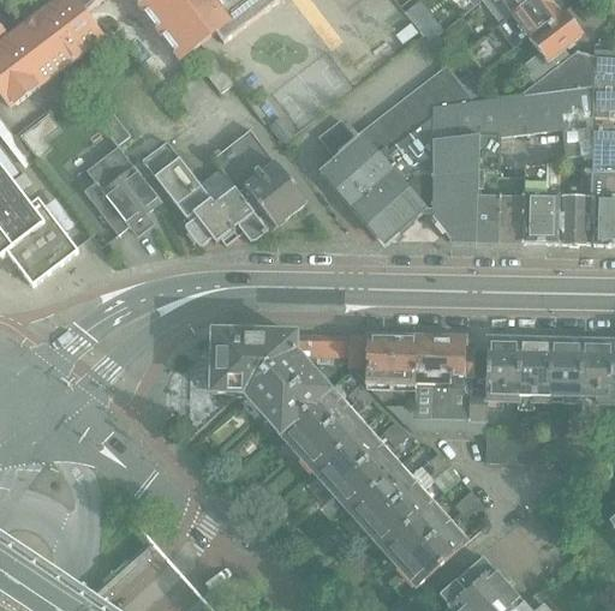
[(0,94),(11,109),(101,42),(81,13),(84,11),(85,12),(101,0),(132,0),(178,60),(214,34),(221,45),(281,0),(59,0),(6,40),(0,31),(0,94)]
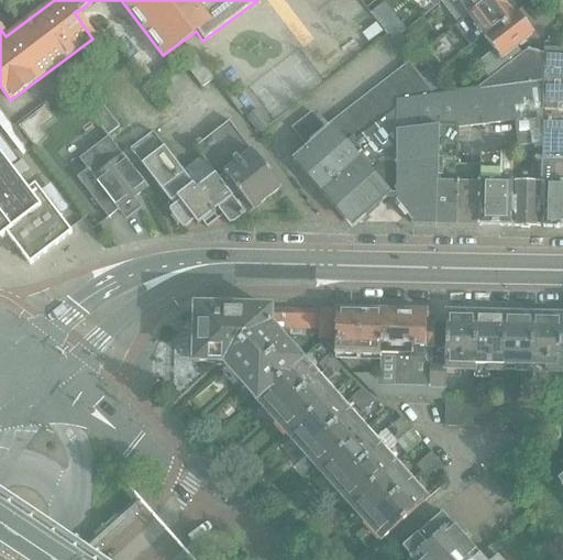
[(384,3),(388,0),(371,0),(365,4),(377,20),(389,11),(384,3)]
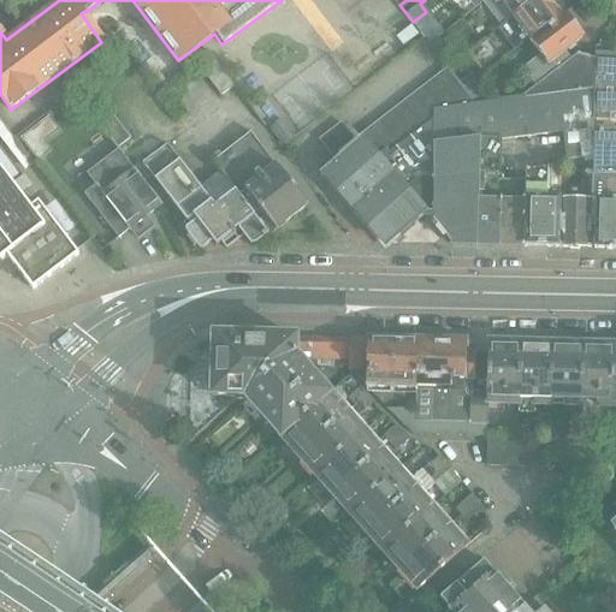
[(483,0),(499,22),(510,13),(527,0),(483,0)]
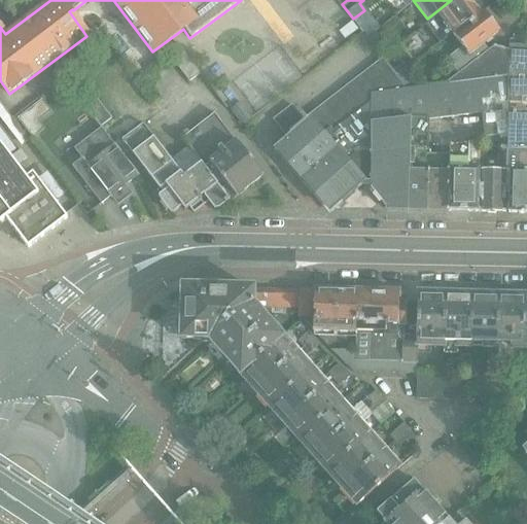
[(427,19),(424,21),(438,40),(451,31),(478,11),(471,4),(471,0),(451,0),(436,11),(427,19)]
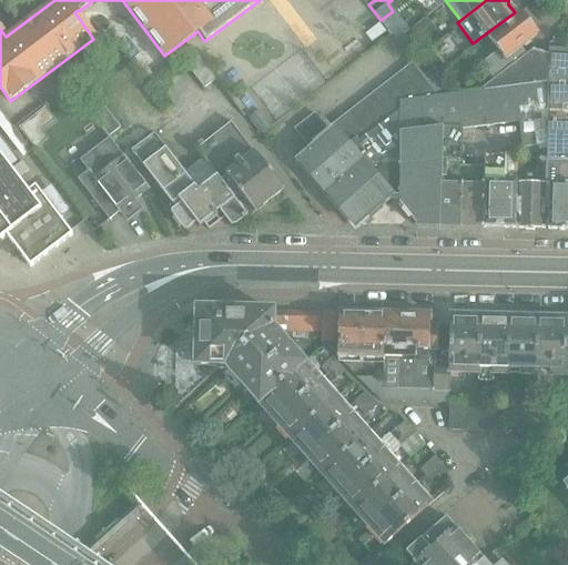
[(520,10),(519,10),(519,9),(515,12),(486,33),(497,48),(483,59),(496,74),(505,68),(503,64),(509,60),(506,57),(521,44),(537,32),(528,21),(529,16),(526,11),(520,10)]
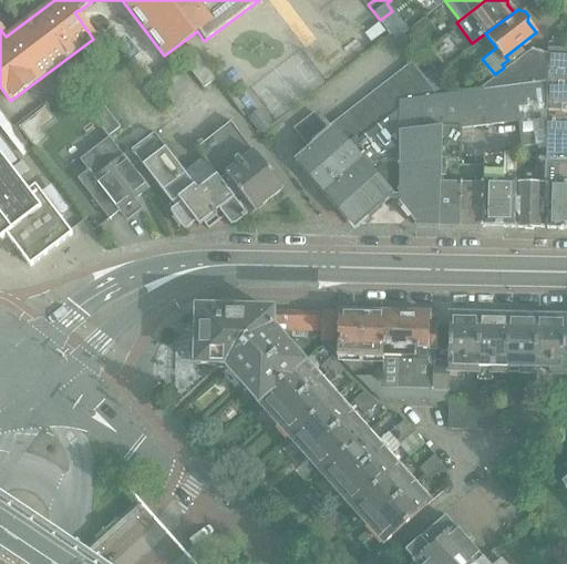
[(394,37),(406,27),(397,13),(383,23),(394,37)]
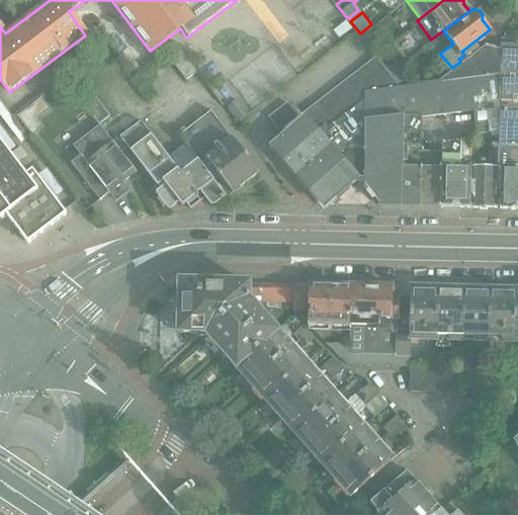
[(345,18),(333,28),(339,36),(352,27),(345,18)]
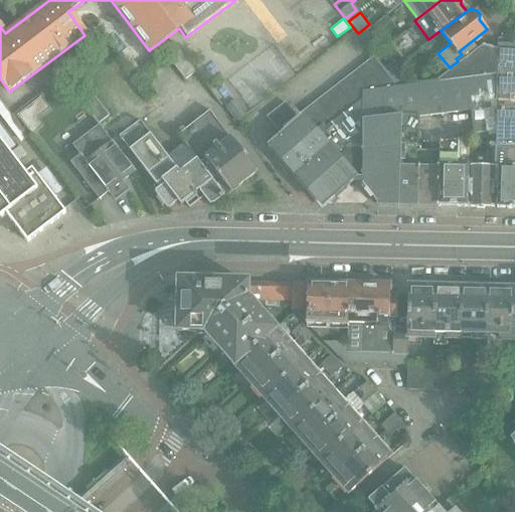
[(514,39),(497,40),(496,45),(495,70),(494,105),(514,105),(514,39)]
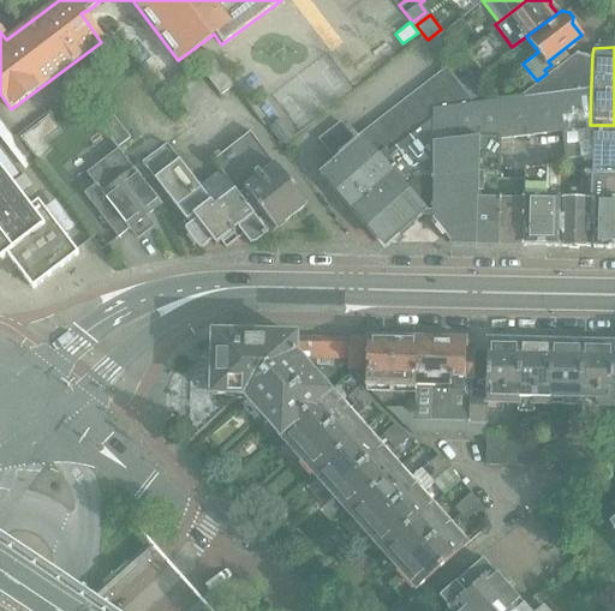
[(537,82),(523,93),(524,94),(591,84),(592,54),(577,51),(569,55),(565,48),(548,61),(551,65),(544,70),(547,73),(537,81),(537,82)]
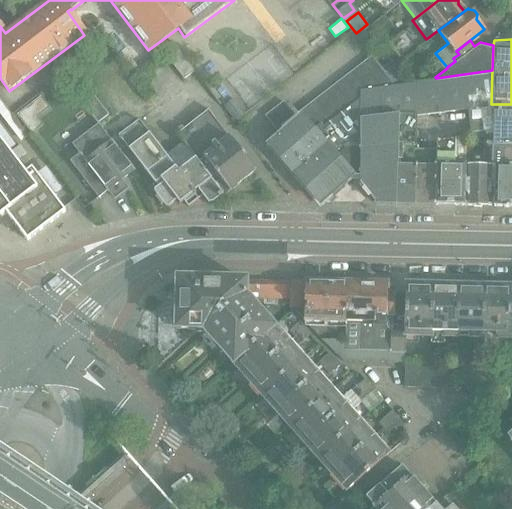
[(173,43),(162,50),(183,77),(193,69),(173,43)]
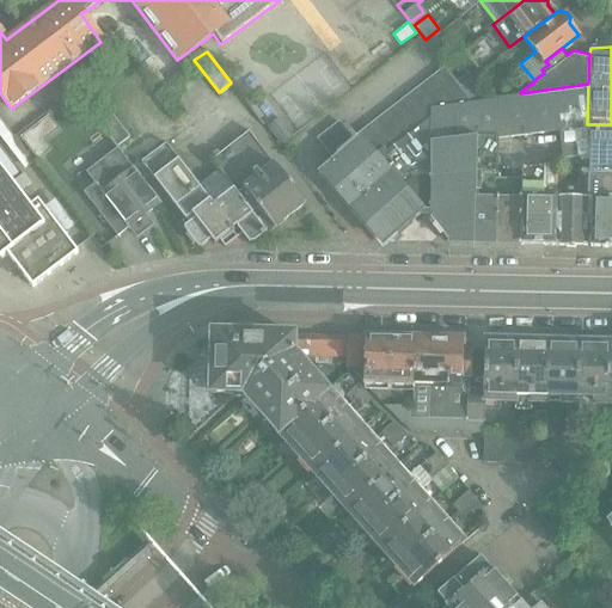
[(158,84),(165,78),(153,62),(145,68),(158,84)]
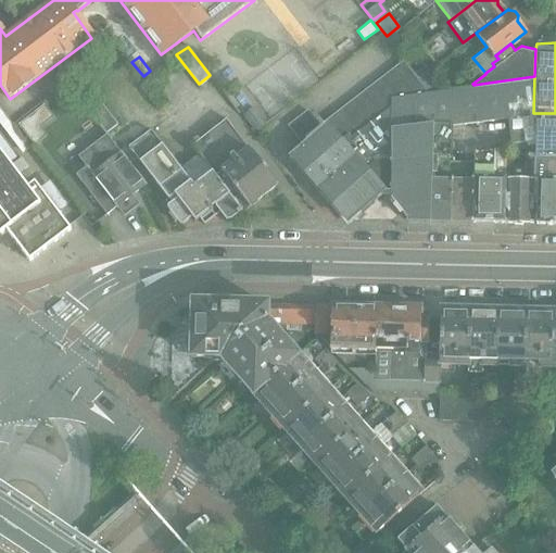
[(392,67),(391,67),(412,93),(427,91),(428,91),(417,77),(402,60),(392,67)]
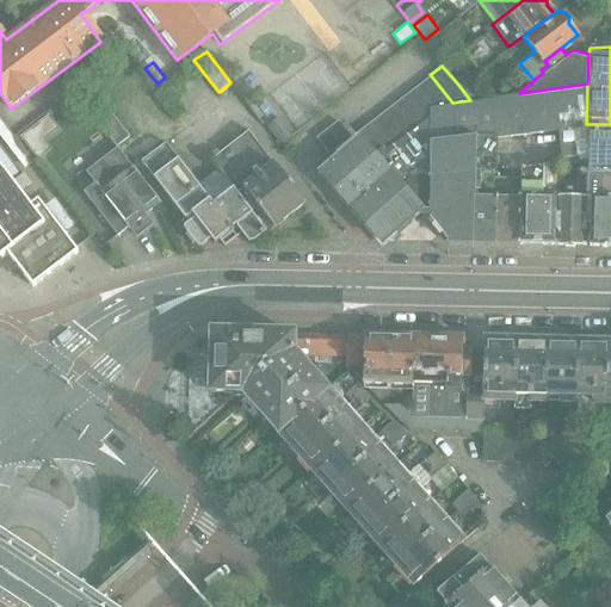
[(430,74),(419,84),(437,105),(452,103),(430,74)]
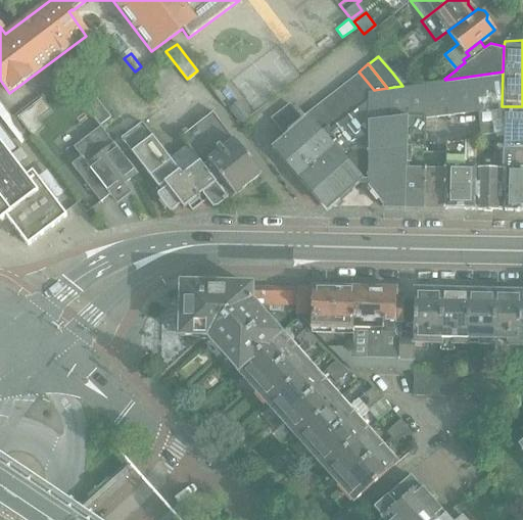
[(398,68),(392,73),(402,86),(412,85),(398,68)]
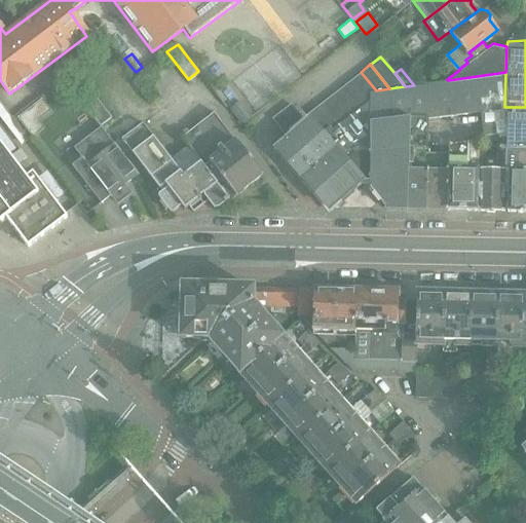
[(361,72),(351,79),(368,100),(369,99),(369,91),(376,90),(361,72)]
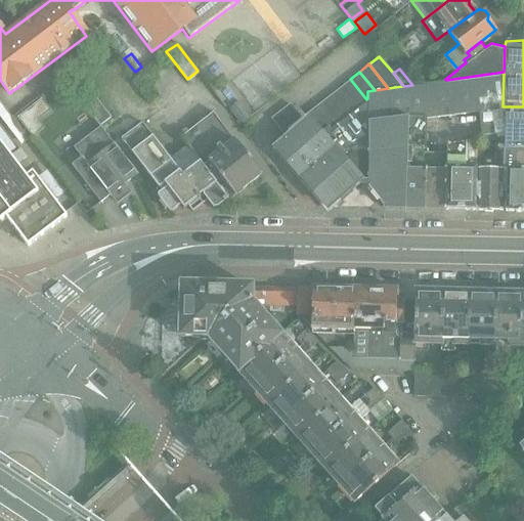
[(401,207),(424,207),(425,150),(425,145),(426,117),(478,110),(481,138),(501,135),(503,106),(504,72),(446,80),(440,81),(412,85),(403,86),(402,86),(401,207)]
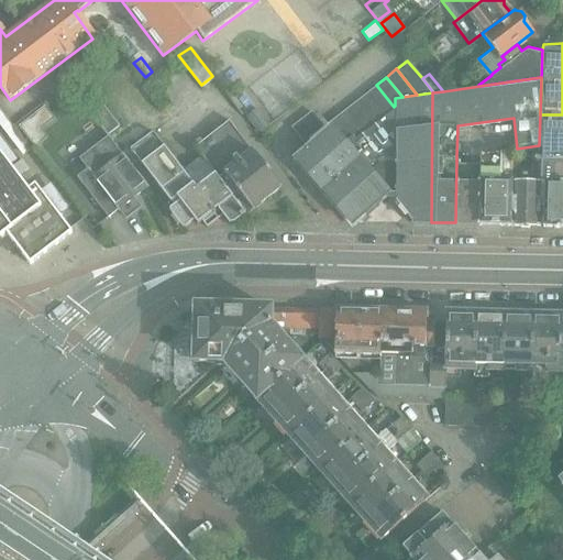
[(394,107),(376,85),(366,92),(383,116),(394,107)]
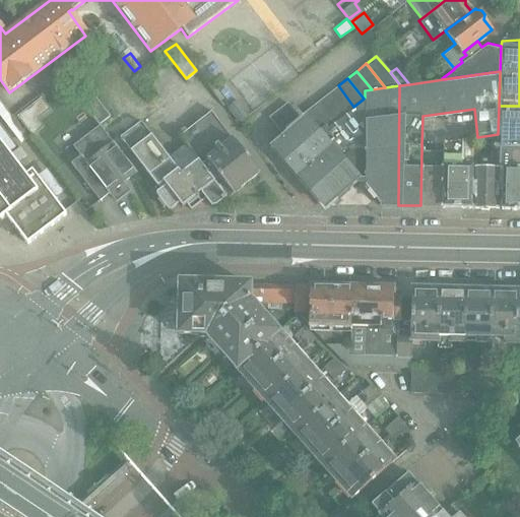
[(100,122),(110,114),(88,85),(77,93),(100,122)]
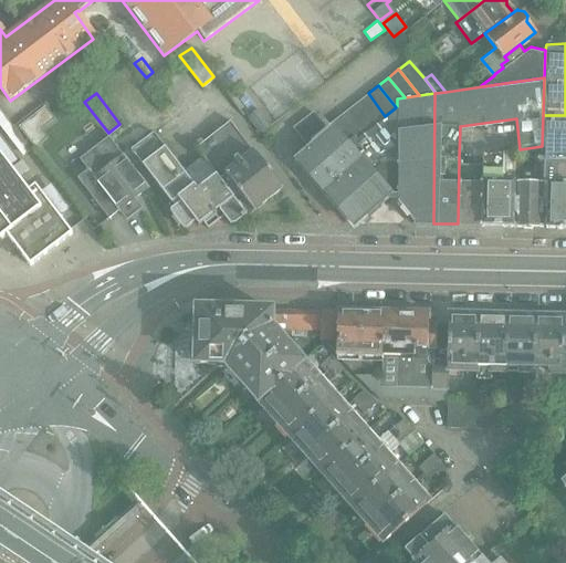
[(368,93),(357,101),(375,124),(379,121),(385,116),(368,93)]
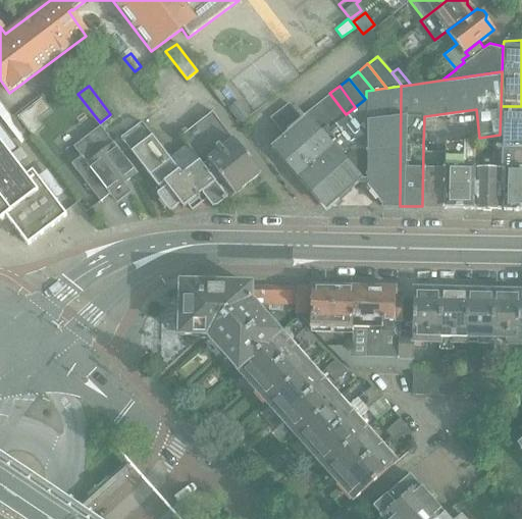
[(400,206),(401,86),(386,88),(373,90),(366,91),(366,98),(365,99),(355,107),(350,111),(366,133),(366,178),(366,185),(383,206),(400,206)]
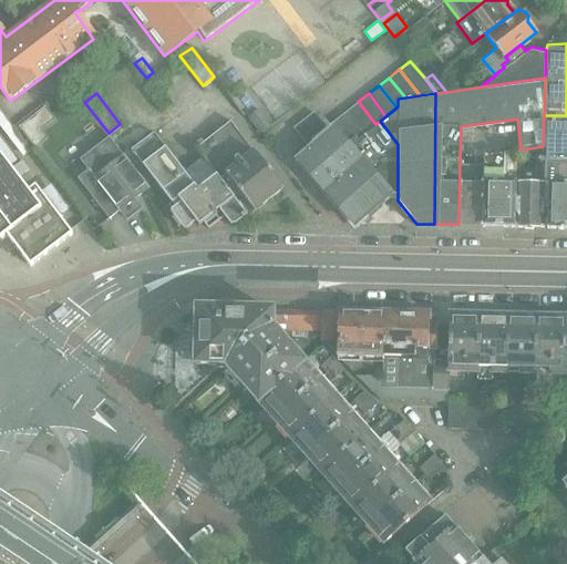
[(358,101),(348,110),(366,132),(375,124),(358,101)]
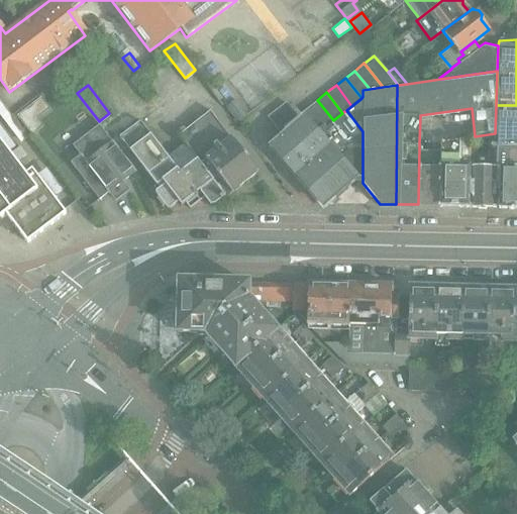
[(39,95),(14,114),(29,134),(42,124),(36,116),(48,107),(39,95)]
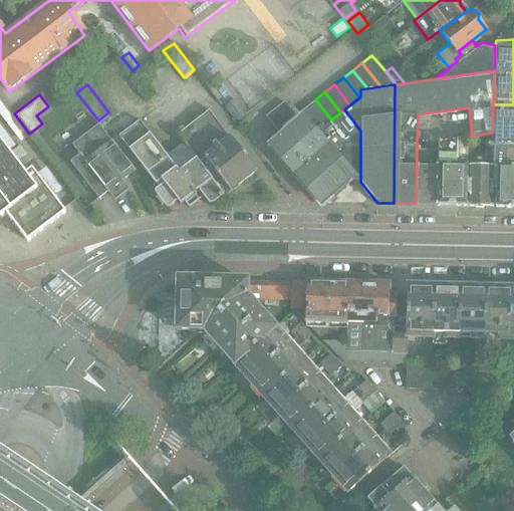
[(236,119),(246,111),(234,96),(224,104),(236,119)]
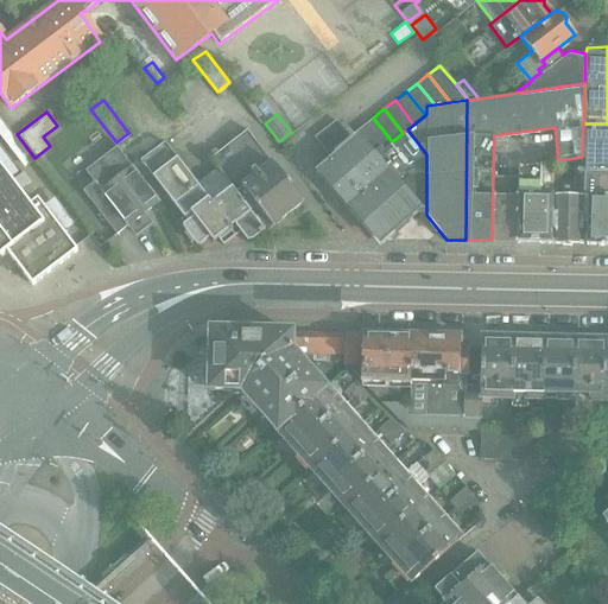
[(392,141),(373,118),(362,126),(378,146),(380,145),(384,148),(392,141)]
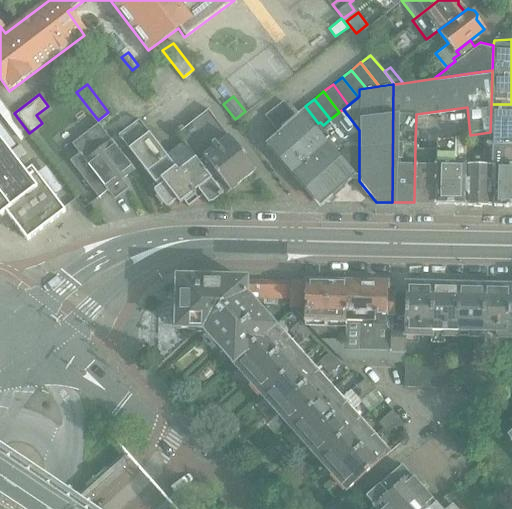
[(266,114),(272,123),(289,109),(282,101),(266,114)]
